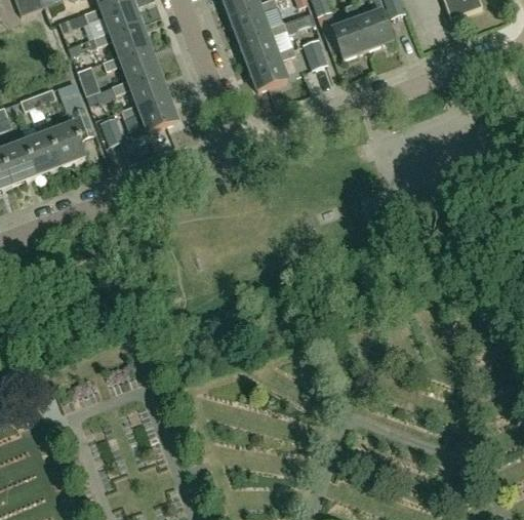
[(15,0),(21,14),(44,5),(41,0),(15,0)]
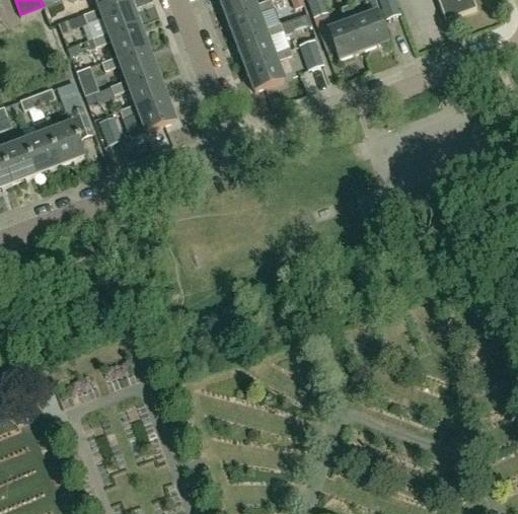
[(126,0),(100,10),(99,7),(83,13),(85,18),(86,21),(102,15),(107,30),(109,33),(138,23),(129,0),(126,0)]
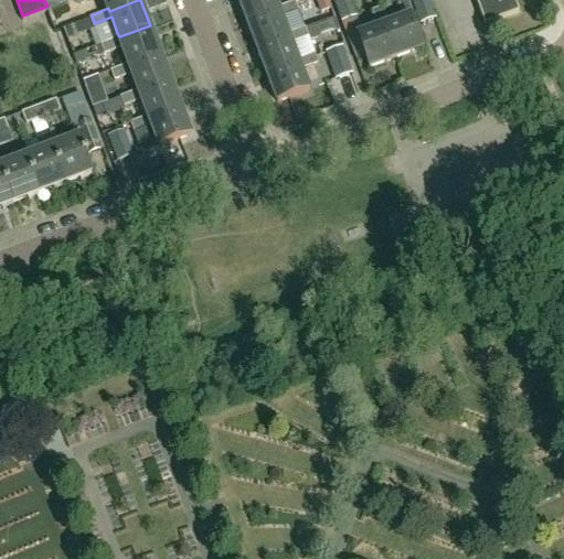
[(109,11),(137,0),(105,0),(108,8),(109,11)]
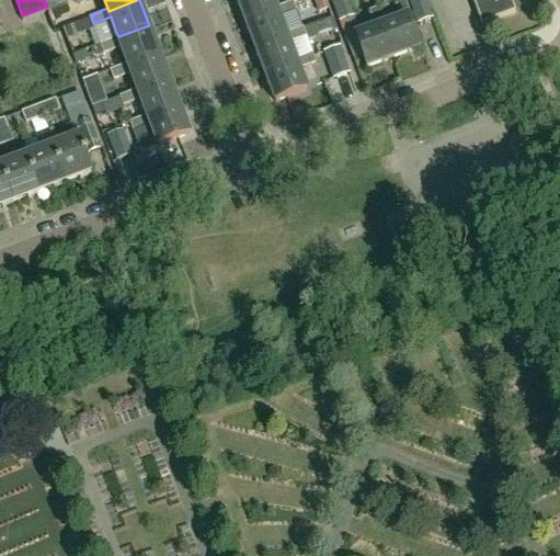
[(238,0),(244,19),(276,8),(275,4),(273,0),(238,0)]
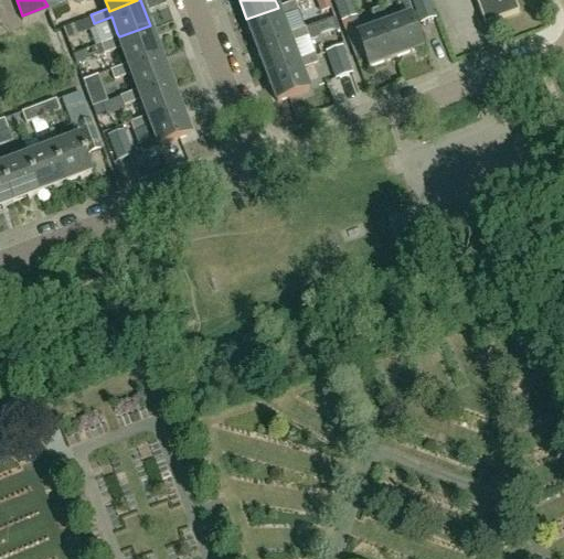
[(288,33),(287,30),(280,13),(298,7),(296,0),(289,0),(277,4),(278,8),(246,19),(256,45),(288,33)]
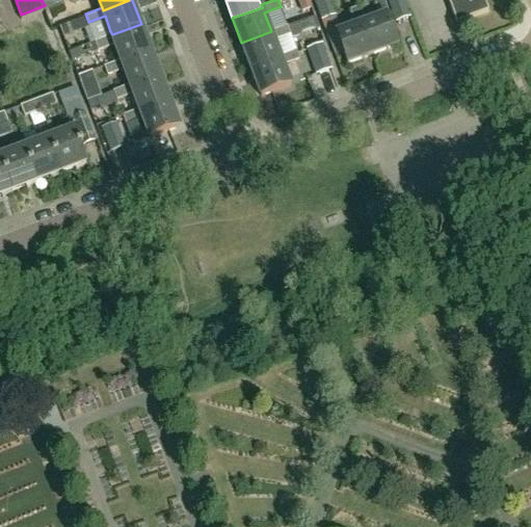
[(314,0),(320,17),(334,11),(335,11),(337,10),(334,4),(333,0),(314,0)]
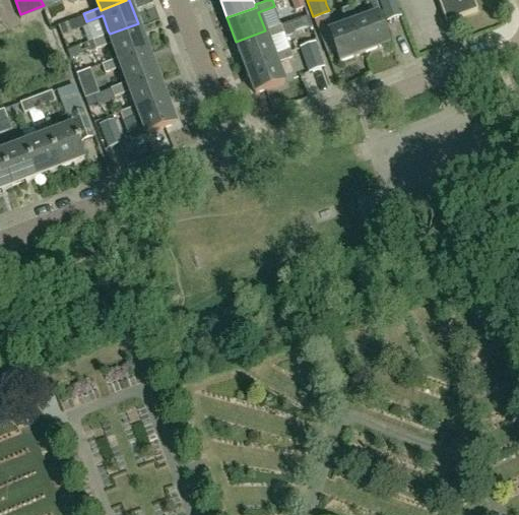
[(354,19),(350,20),(362,50),(387,41),(376,11),(379,10),(374,0),(365,0),(370,13),(354,19)]
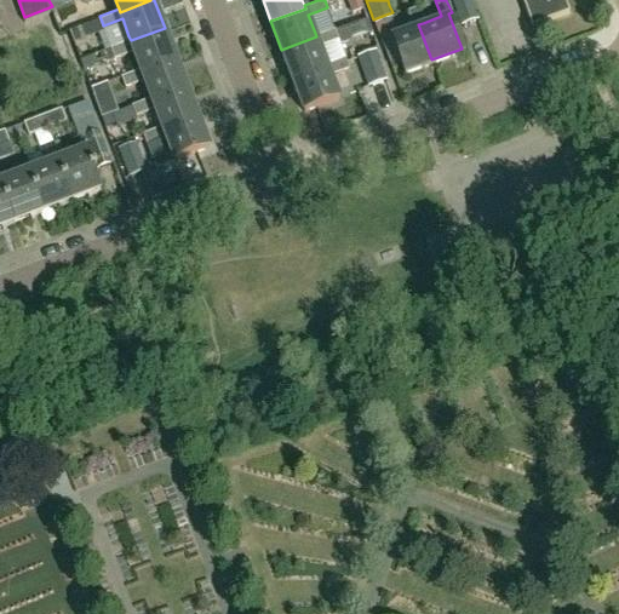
[(452,0),(459,21),(476,15),(471,0),(452,0)]
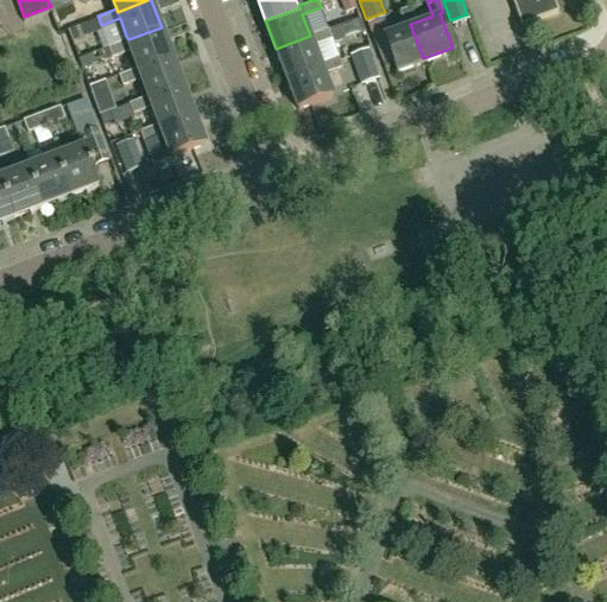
[(511,0),(520,21),(556,7),(552,0),(511,0)]
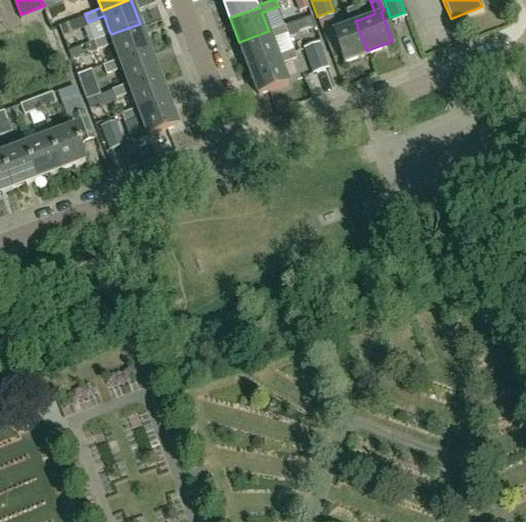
[(337,28),(330,30),(338,49),(342,60),(366,50),(355,21),(359,20),(353,3),(349,5),(344,7),(350,23),(337,28)]
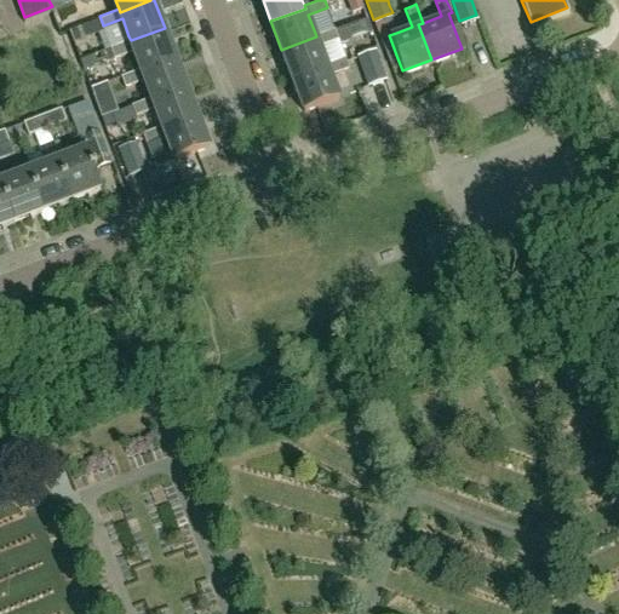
[(82,22),(68,28),(73,38),(98,28),(103,27),(103,26),(102,22),(99,16),(82,22)]
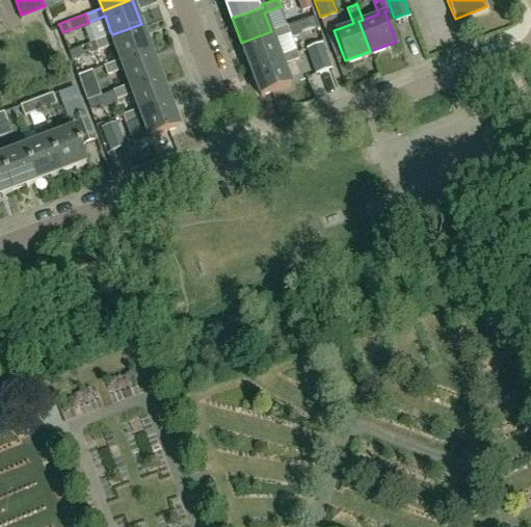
[(281,56),(280,52),(279,52),(273,37),(289,31),(290,32),(297,29),(294,20),(270,28),(271,31),(241,43),(250,68),(281,56)]
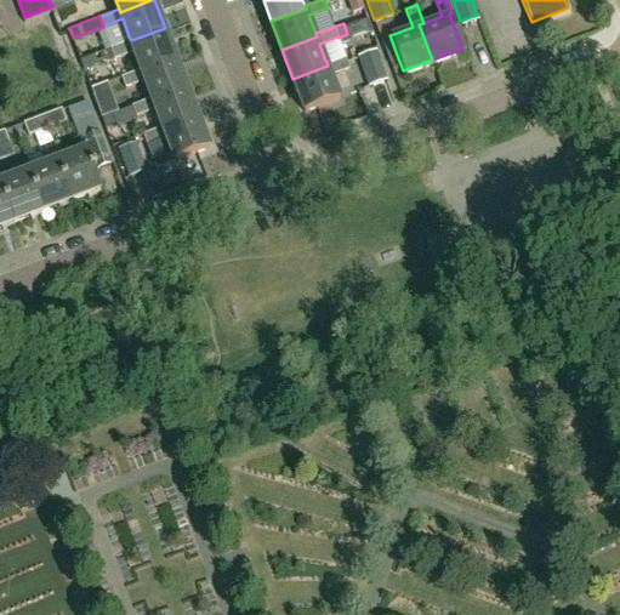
[(175,57),(165,28),(131,40),(129,36),(98,49),(101,56),(106,58),(134,47),(140,66),(141,69),(175,57)]
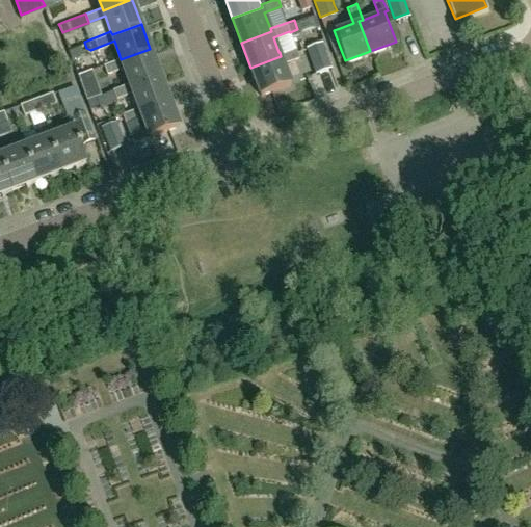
[(315,71),(330,64),(321,38),(306,45),(315,71)]
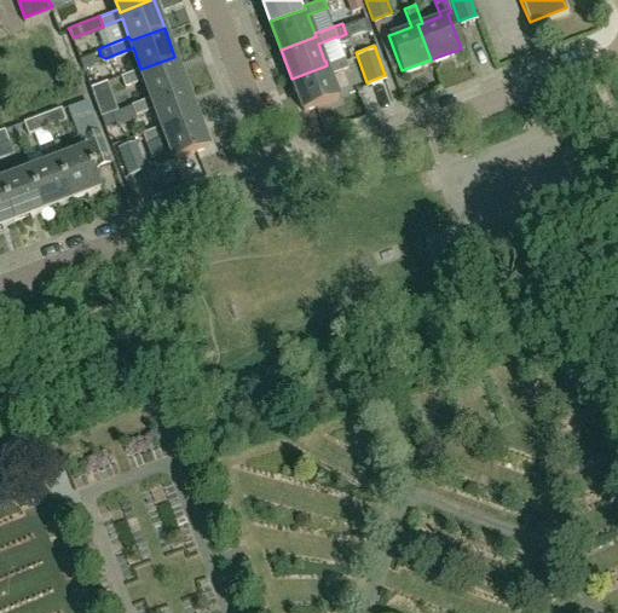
[(327,65),(292,79),(302,108),(338,94),(329,73),(347,65),(344,53),(325,61),(327,65)]
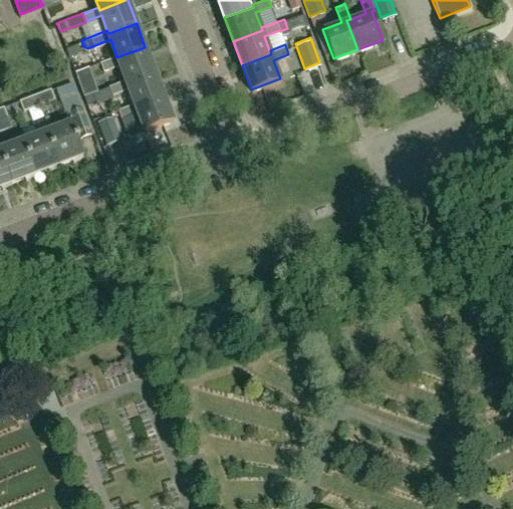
[(125,81),(154,70),(145,47),(116,57),(115,54),(99,61),(102,69),(119,63),(124,77),(125,81)]
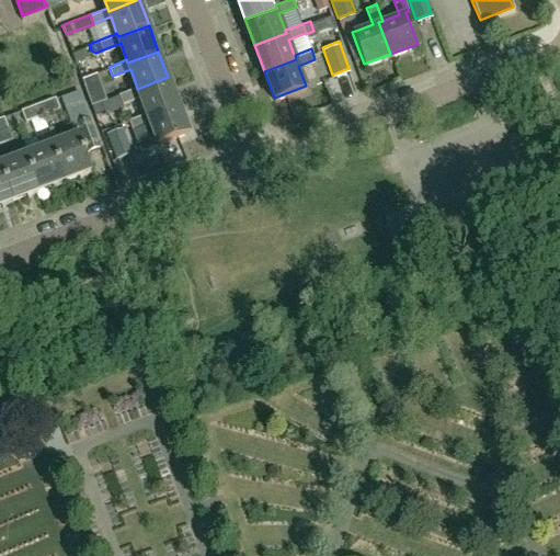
[(96,70),(80,76),(90,103),(106,97),(96,70)]
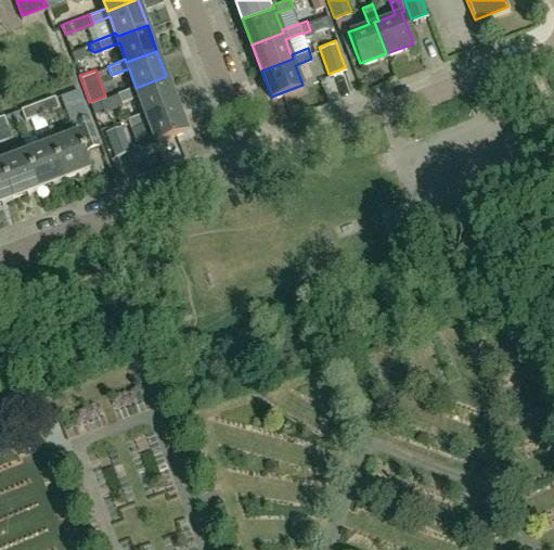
[(145,113),(176,102),(166,76),(136,88),(134,84),(117,90),(121,101),(139,94),(144,111),(145,113)]
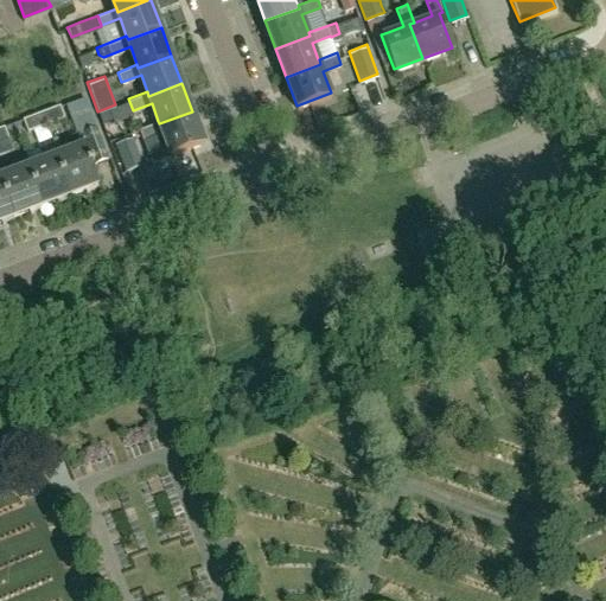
[(59,103),(40,109),(44,121),(63,113),(59,103)]
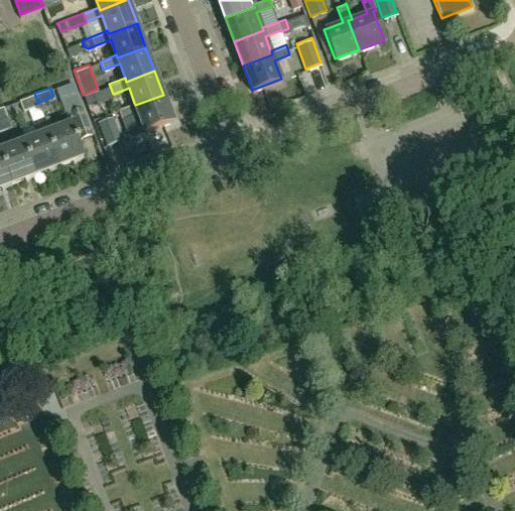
[(34,93),(19,99),(22,108),(26,107),(28,113),(40,109),(37,103),(34,93)]
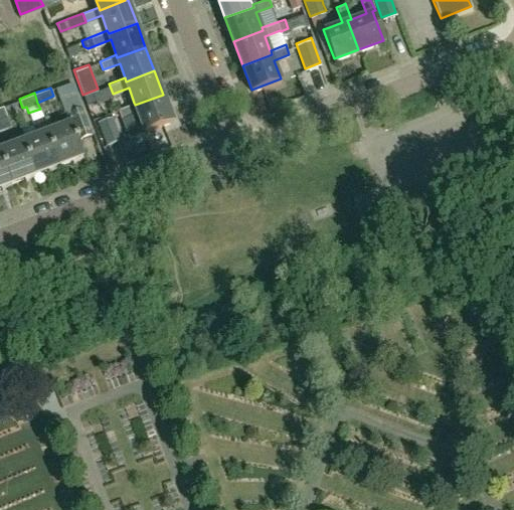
[(135,105),(134,103),(118,109),(121,117),(137,111),(144,129),(172,119),(163,95),(135,105)]
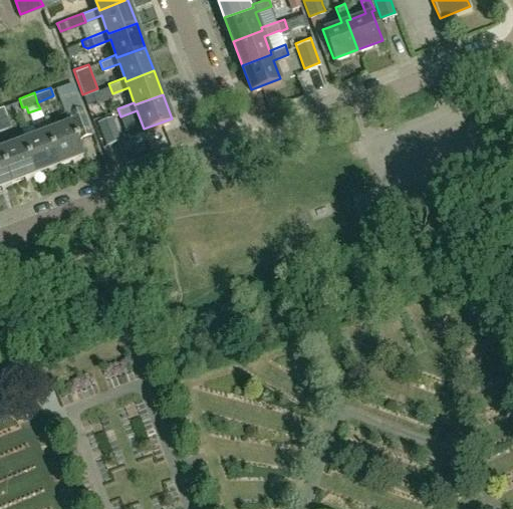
[(68,109),(72,119),(78,136),(91,131),(81,104),(68,109)]
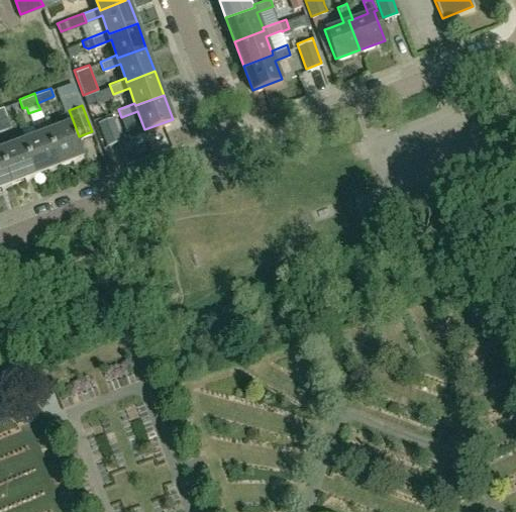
[(106,143),(120,137),(112,116),(97,121),(106,143)]
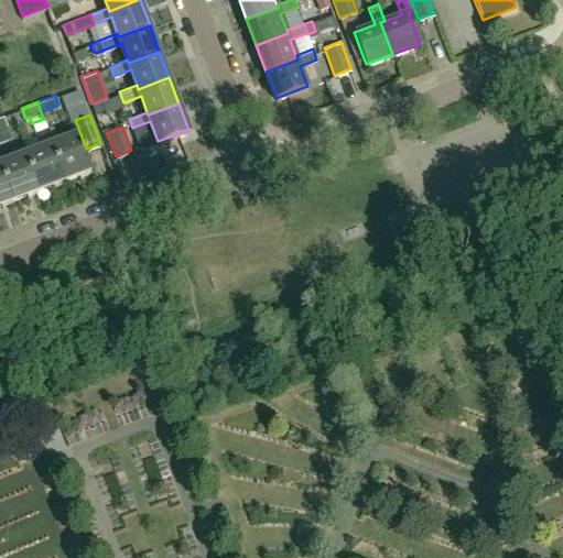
[(86,149),(79,131),(52,141),(65,176),(89,167),(83,150),(86,149)]
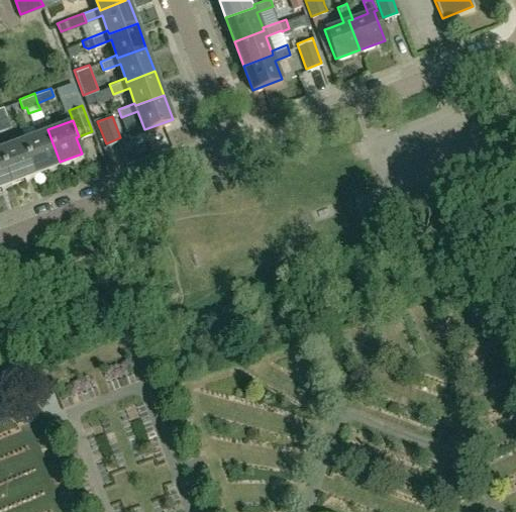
[(35,171),(60,162),(47,129),(24,138),(35,171)]
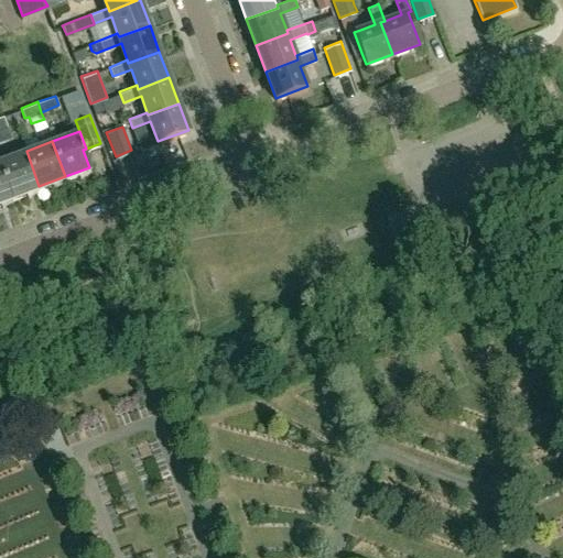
[(13,196),(39,186),(26,151),(0,161),(13,196)]
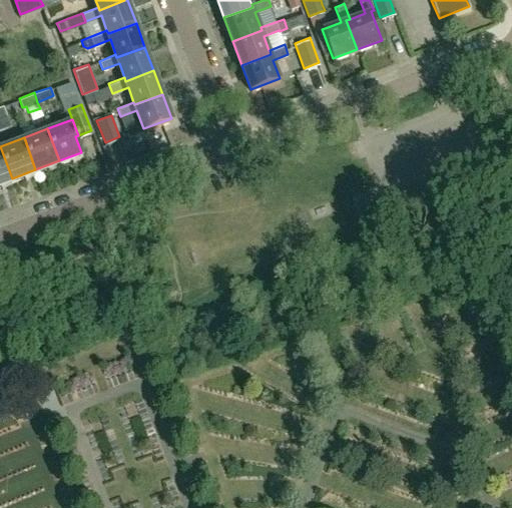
[(0,182),(12,178),(0,146),(0,182)]
